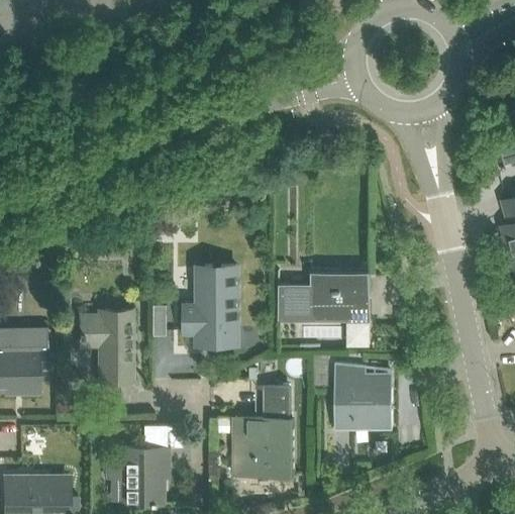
[(514,198),(501,203),(507,226),(500,228),(505,246),(507,245),(514,272),(514,271),(514,198)]
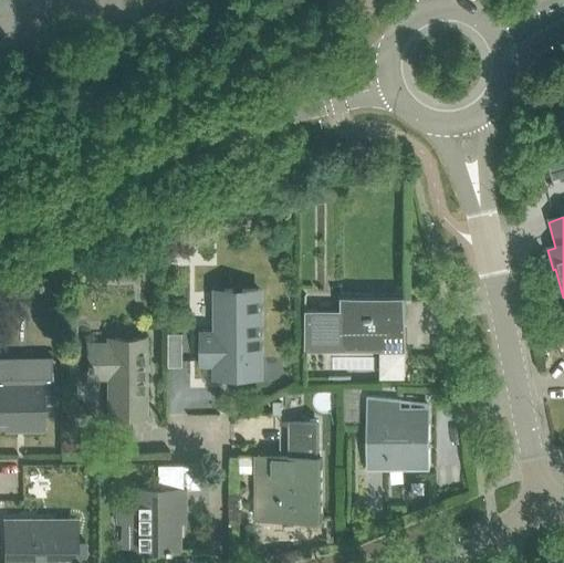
[(215,335),(200,335),(200,364),(216,364),(216,378),(228,378),(258,378),(258,292),(215,292),(215,335)]
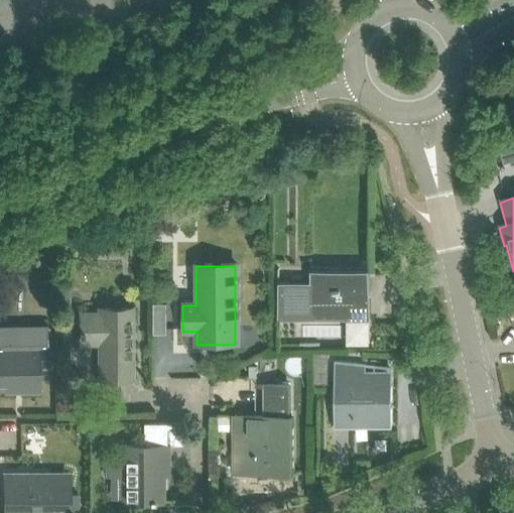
[(367,272),(308,271),(308,285),(276,285),(276,323),(367,323),(367,272)]
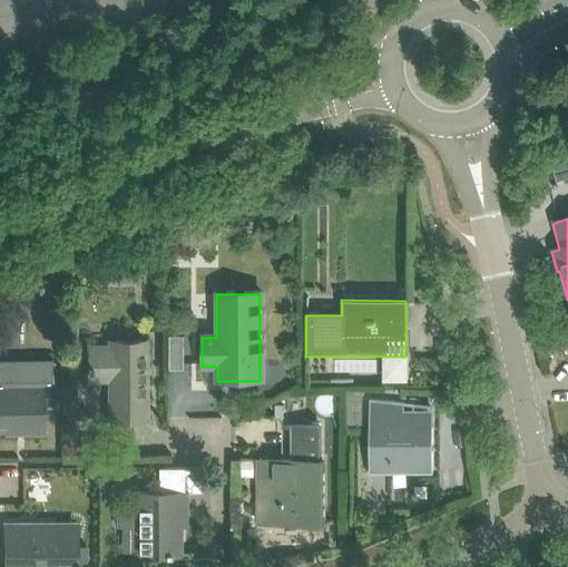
[(182,339),(165,339),(166,371),(182,371),(182,339)]
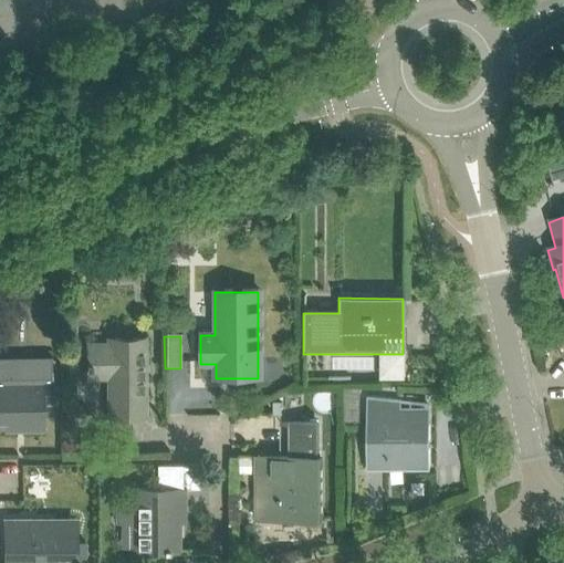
[(106,346),(85,346),(85,381),(106,381),(106,418),(144,418),(144,396),(144,342),(106,342),(106,346)]
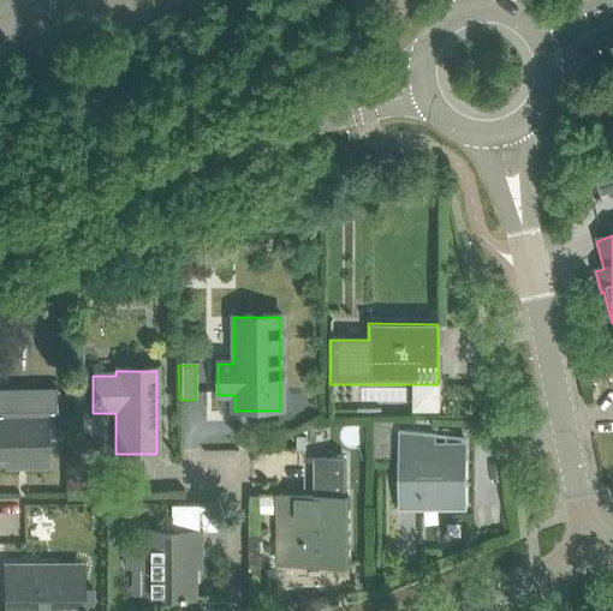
[(43,441),(58,439),(58,417),(54,417),(53,388),(0,389),(0,459),(5,460),(5,469),(43,469),(43,441)]
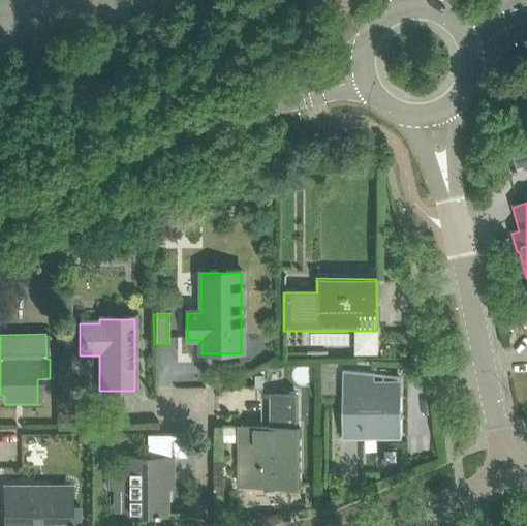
[(334,363),(319,364),(319,396),(334,396),(334,363)]
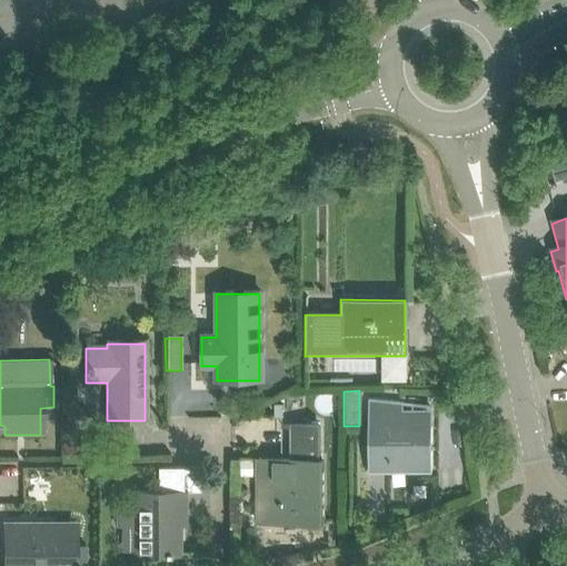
[(400,405),(367,401),(367,413),(367,474),(408,474),(408,475),(418,475),(418,474),(429,474),(429,429),(400,429),(400,411),(400,409),(400,405)]
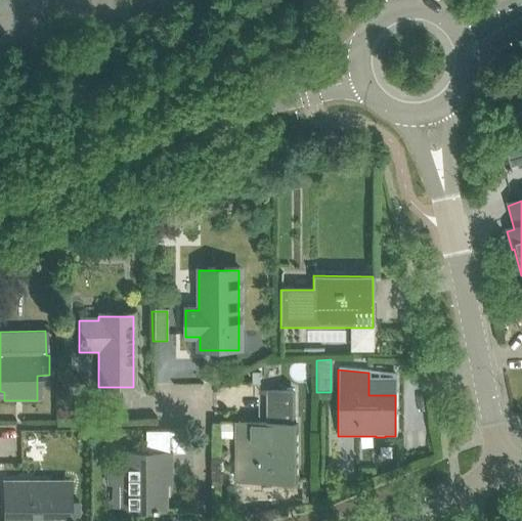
[(293,426),(293,393),(266,393),(265,429),(237,430),(237,477),(274,477),(274,482),(295,482),(295,462),(295,425),(293,426)]
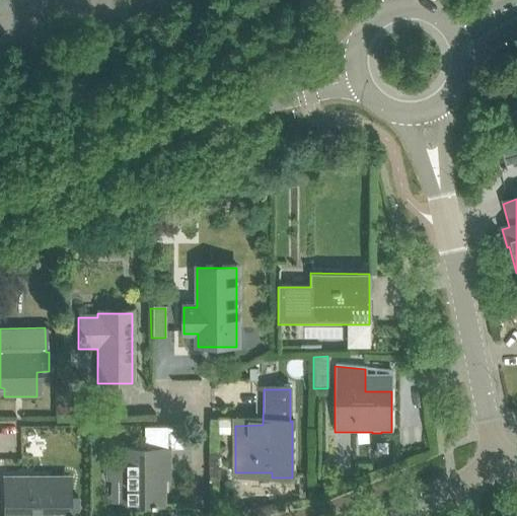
[(121,470),(105,470),(105,482),(109,482),(121,482),(121,491),(119,491),(119,504),(119,506),(121,505),(121,507),(149,507),(149,508),(153,508),(153,507),(161,507),(161,482),(161,466),(166,466),(166,450),(180,450),(180,428),(144,428),(144,448),(144,450),(121,450),(121,470)]
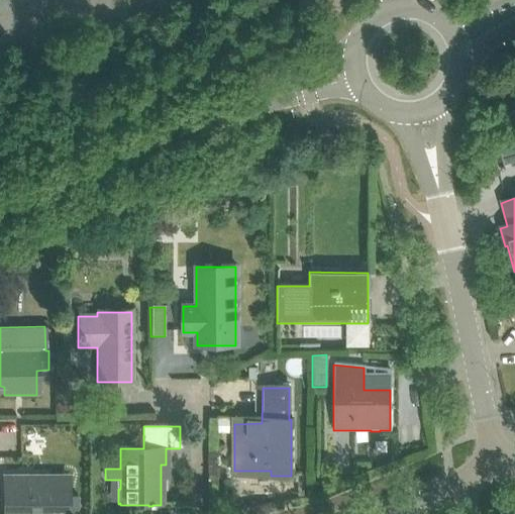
[(36,490),(36,478),(2,478),(2,513),(67,513),(67,490),(36,490)]
